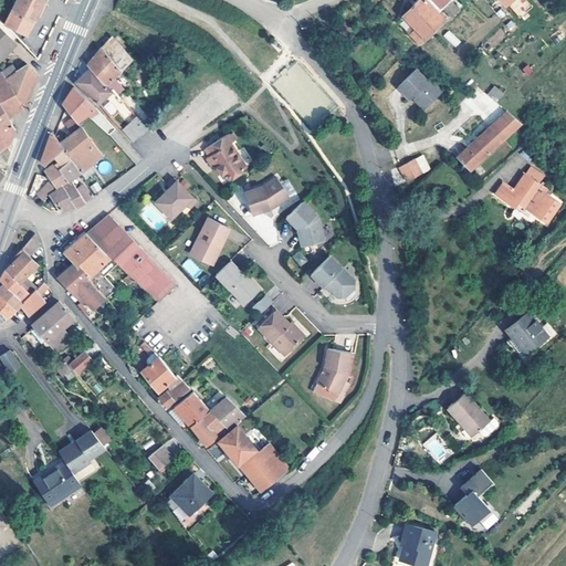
[(16,0),(4,22),(27,33),(34,18),(35,18),(37,16),(43,0),(16,0)]
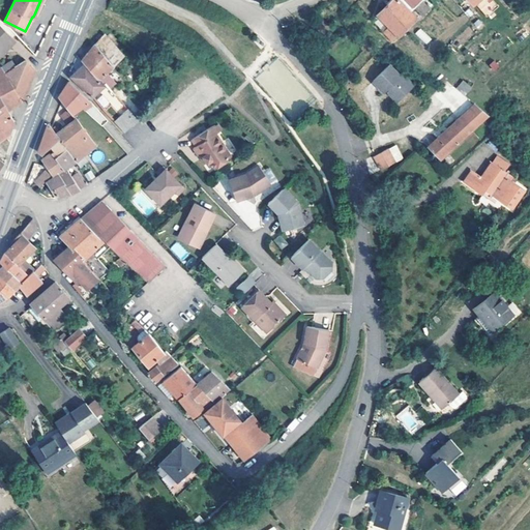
[(416,19),(396,0),(389,7),(386,5),(377,13),(389,26),(383,32),(392,40),(416,19)]
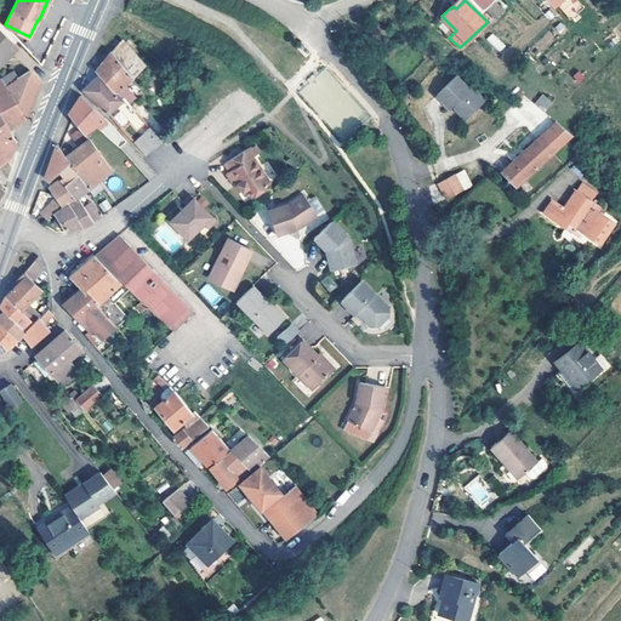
[(472,0),(483,10),(484,11),(495,0),(472,0)]
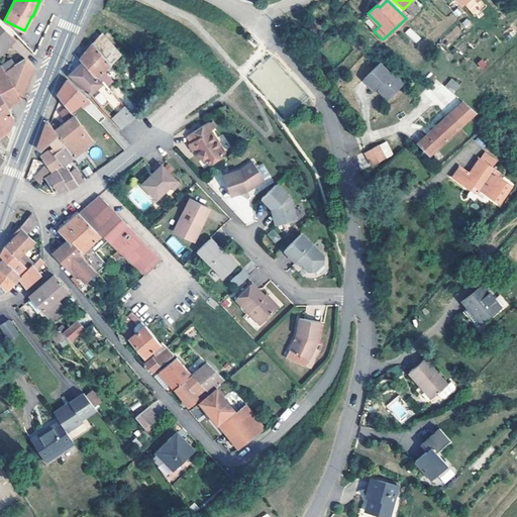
[(0,53),(4,48),(2,46),(4,44),(13,35),(0,22),(0,53)]
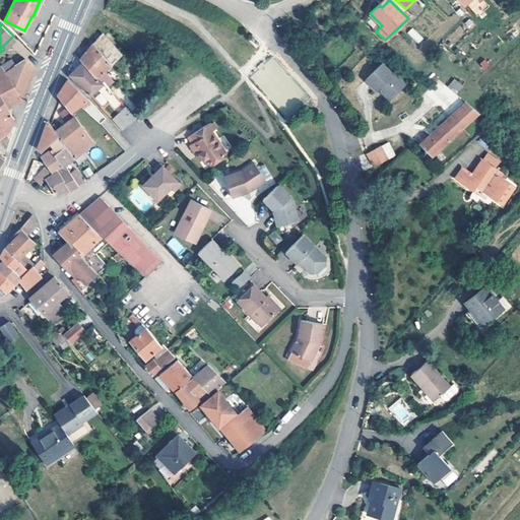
[(411,27),(406,33),(418,44),(424,38),(411,27)]
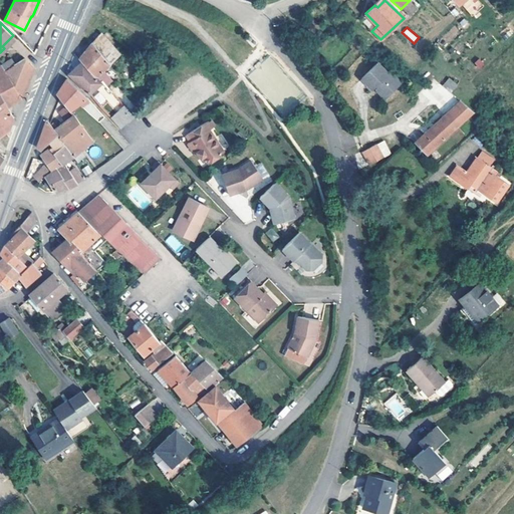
[(82,61),(101,80),(106,85),(111,80),(102,70),(116,55),(99,34),(90,42),(81,53),(78,57),(82,61)]
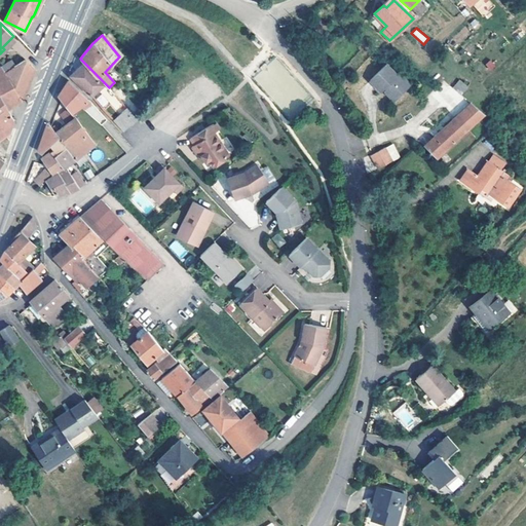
[(15,38),(13,36),(4,45),(2,47),(4,49),(15,38)]
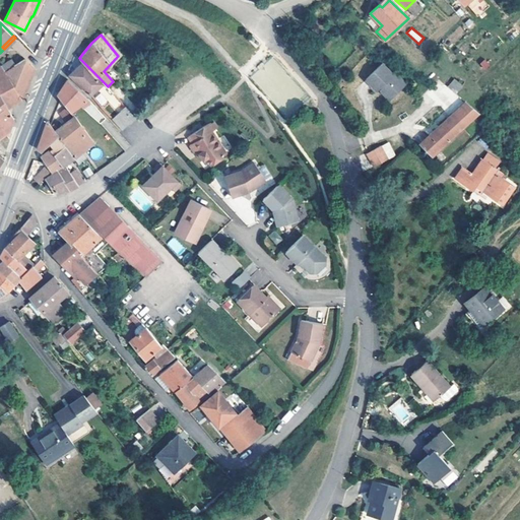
[(11,59),(1,66),(4,71),(15,64),(11,59)]
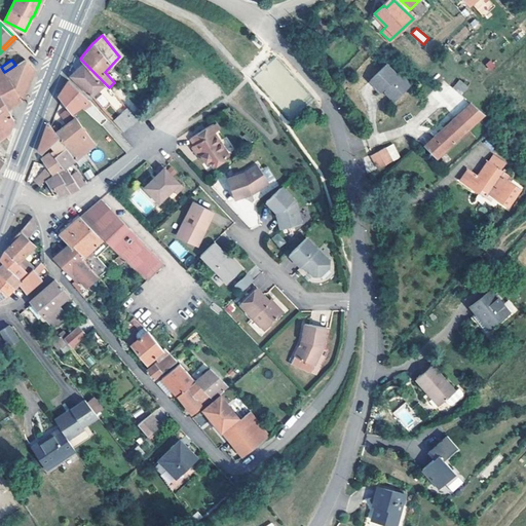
[(15,65),(4,72),(22,100),(35,68),(25,60),(15,65)]
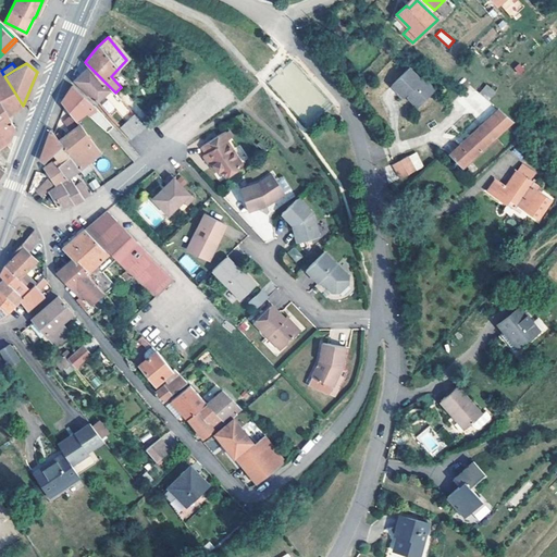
[(96,101),(110,87),(89,66),(74,79),(96,101)]
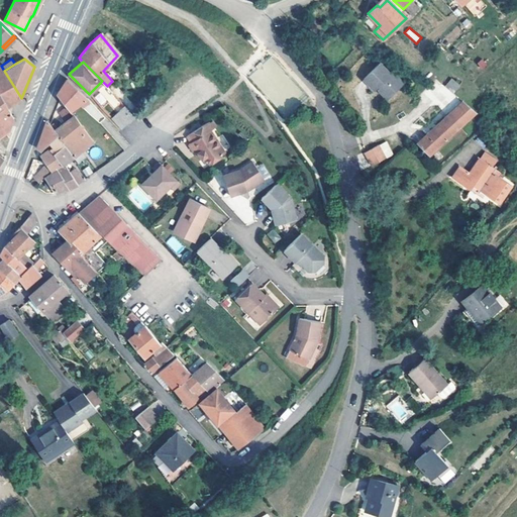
[(384,99),(393,91),(401,84),(390,72),(389,74),(378,62),(370,70),(360,77),(371,89),(373,87),(375,86),(378,90),(377,91),(384,99)]
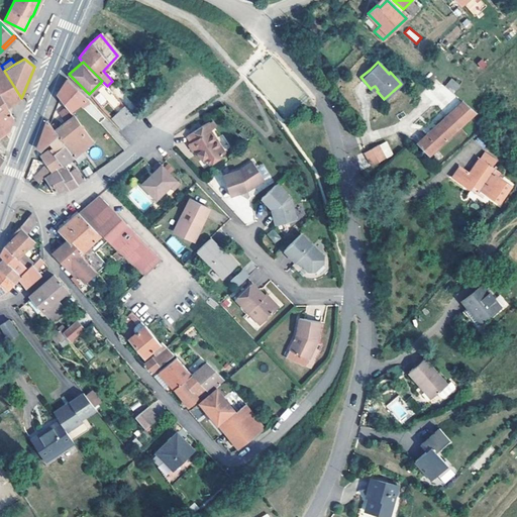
[(4,71),(1,66),(0,66),(0,94),(0,95),(7,106),(11,104),(21,98),(4,71)]
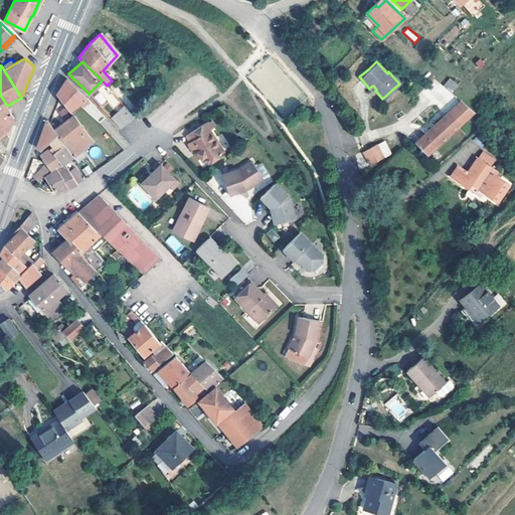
[(452,93),(459,84),(450,77),(444,86),(452,93)]
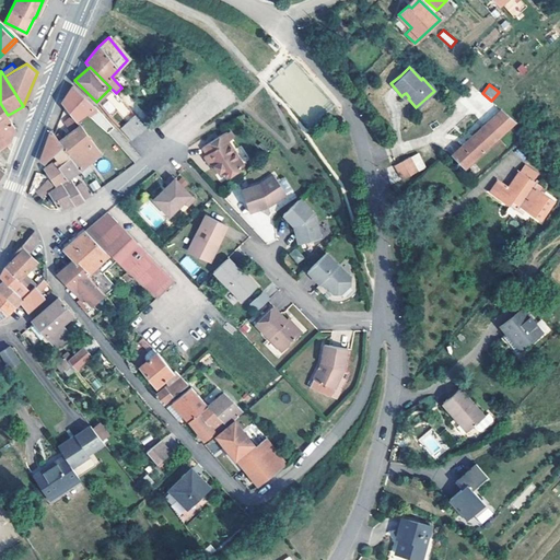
[(88,100),(72,85),(70,89),(61,101),(76,119),(85,113),(89,111),(98,120),(103,116),(88,100)]
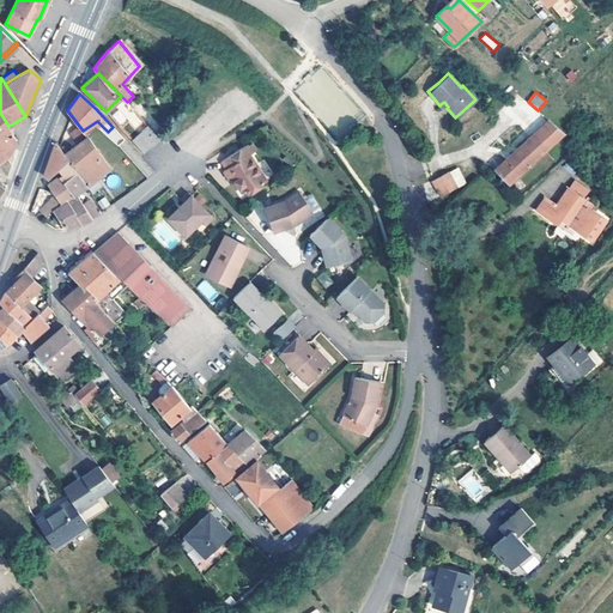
[(20,145),(8,126),(0,113),(0,111),(0,159),(8,155),(20,145)]
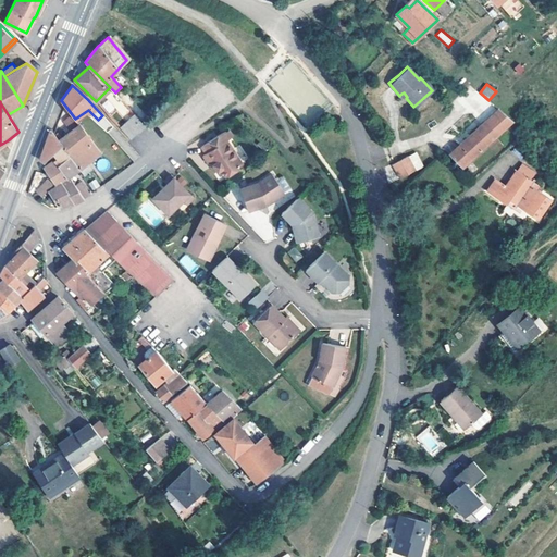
[(499,108),(492,115),(450,153),(462,166),(504,128),(512,121),(502,110),(499,108)]
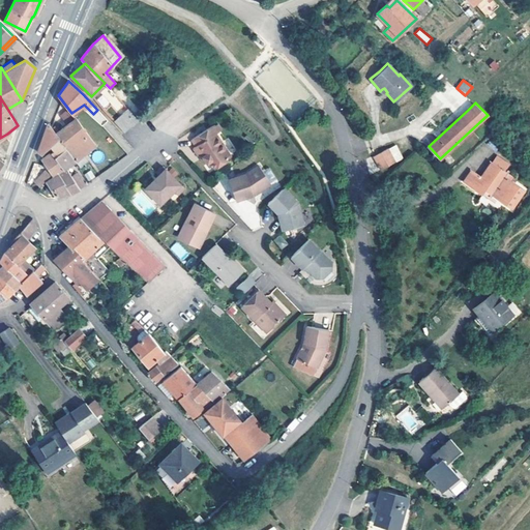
[(137,119),(127,109),(114,120),(124,131),(137,119)]
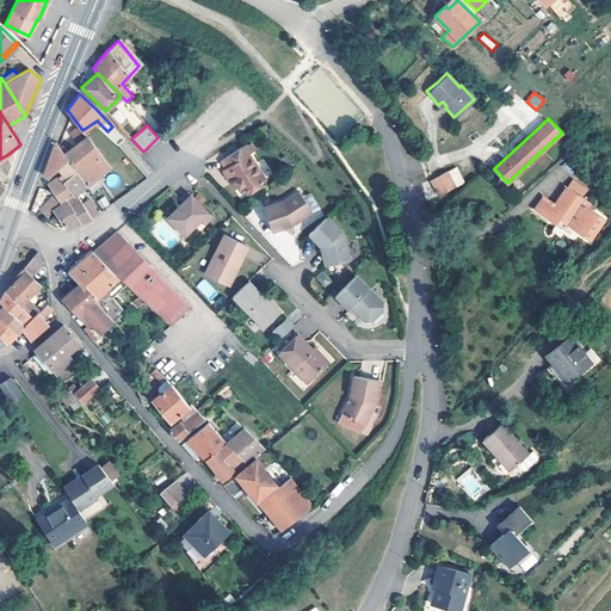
[(74,171),(84,186),(110,166),(86,136),(63,153),(66,156),(74,171)]
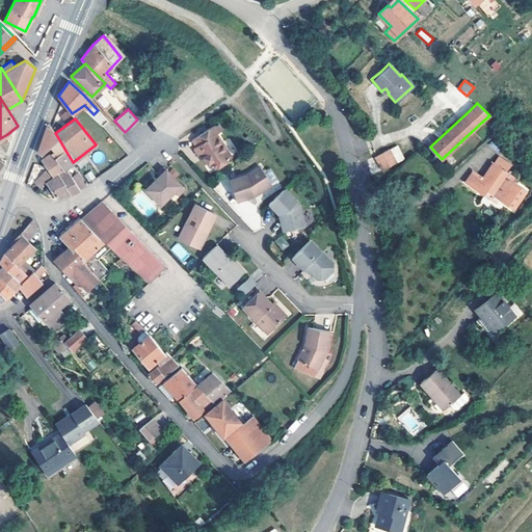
[(53,141),(57,136),(55,133),(48,123),(37,152),(40,153),(43,155),(48,147),(51,144),(53,141)]
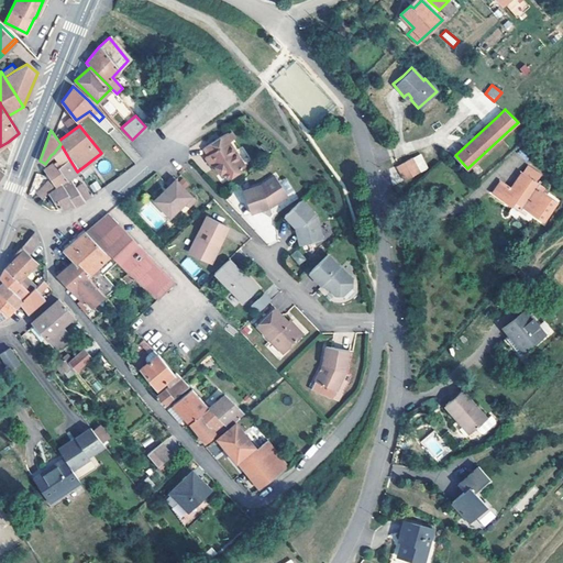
[(233,139),(229,133),(225,135),(224,133),(202,148),(207,155),(203,157),(209,165),(214,161),(218,165),(214,167),(219,174),(222,172),(228,179),(239,173),(238,172),(244,167),(228,142),(233,139)]
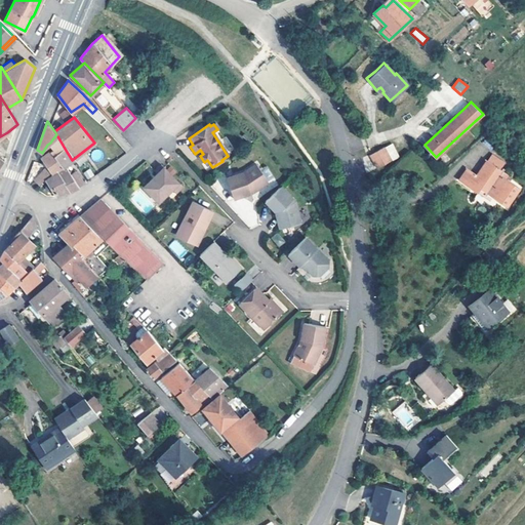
[(64,147),(56,134),(52,139),(50,143),(53,147),(50,149),(64,166),(70,174),(73,172),(67,163),(72,160),(64,147)]
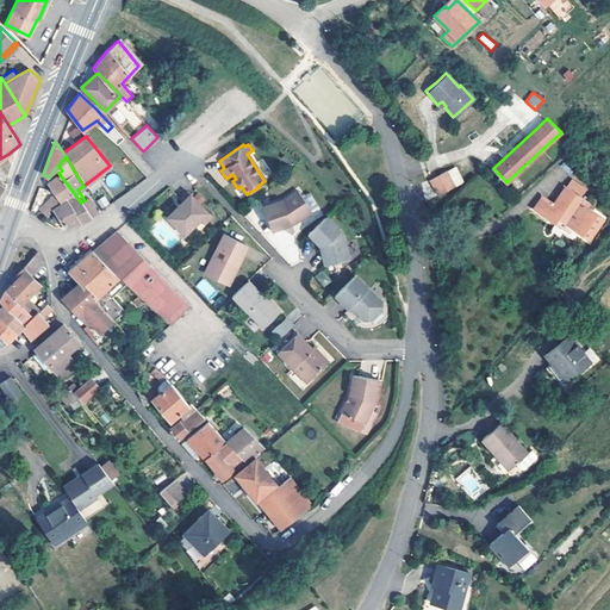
[(431,176),(431,178),(440,193),(455,185),(453,179),(448,168),(431,176)]
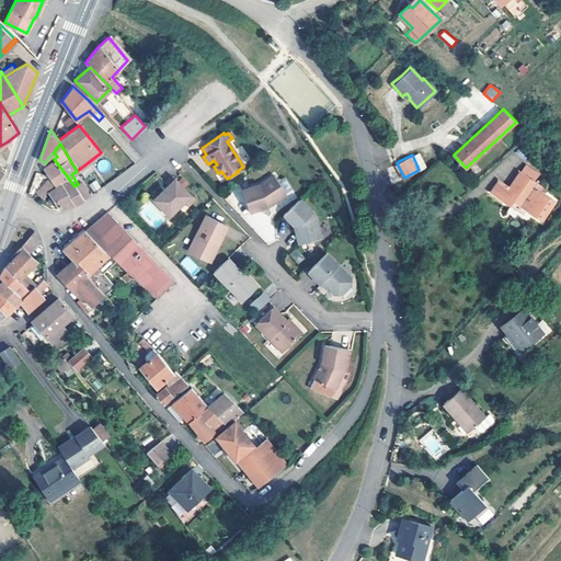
[(55,183),(53,185),(50,187),(52,190),(50,192),(60,208),(71,205),(76,203),(63,183),(68,178),(54,159),(44,168),(46,171),(55,183)]
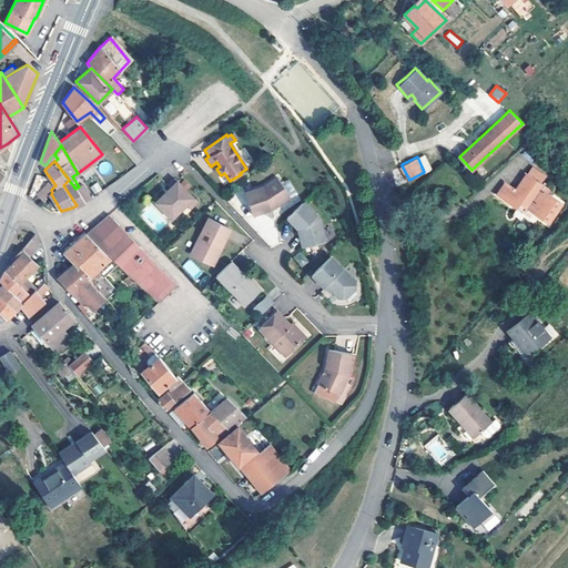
[(528,175),(525,173),(514,189),(505,182),(496,195),(515,209),(518,204),(547,223),(561,204),(547,194),(538,188),(541,183),(546,176),(533,168),(528,175)]
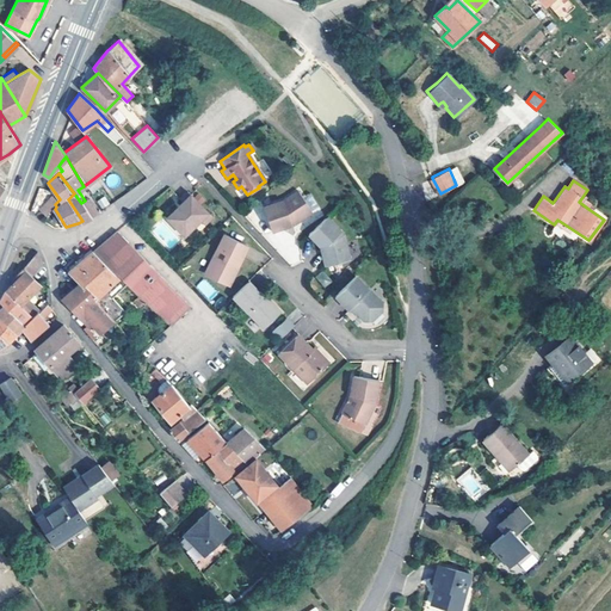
[(314,211),(298,190),(285,203),(265,205),(272,230),(296,226),(314,211)]
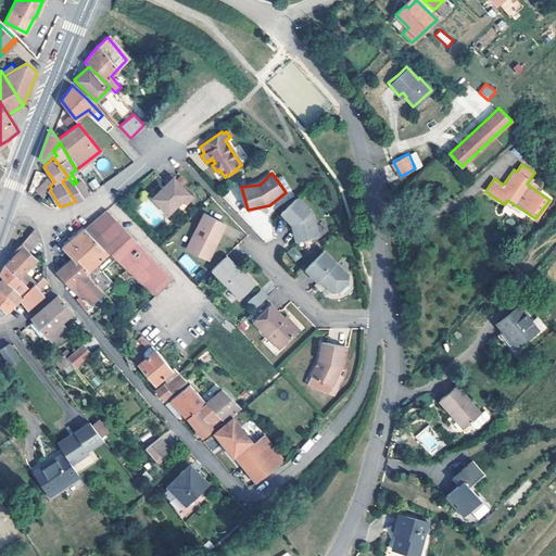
[(193,198),(172,174),(164,180),(166,184),(152,197),(167,214),(181,200),(186,204),(193,198)]
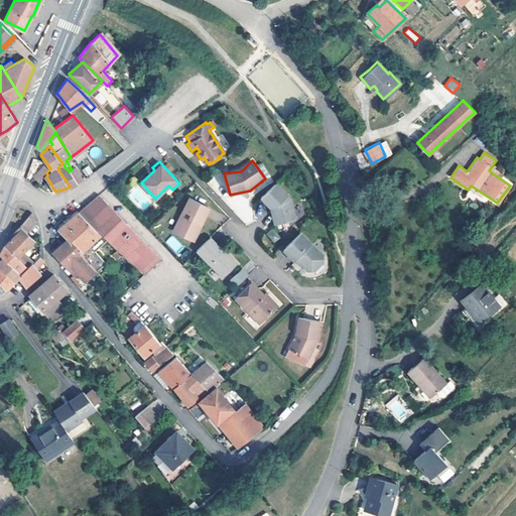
[(74,167),(72,169),(69,171),(62,163),(57,168),(70,186),(76,183),(83,178),(74,167)]
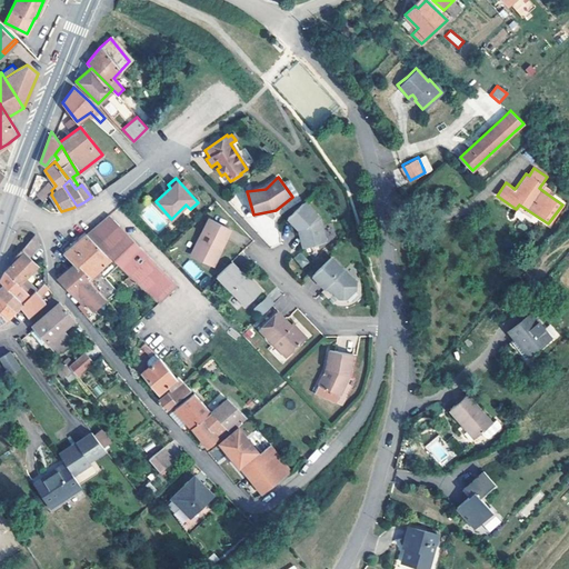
[(51,190),(53,188),(49,182),(36,196),(41,201),(51,190)]
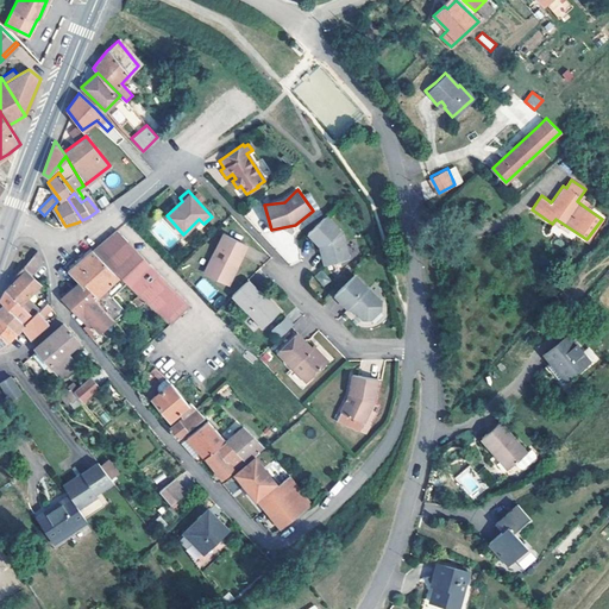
[(589,203),(581,196),(577,201),(586,208),(589,203)]
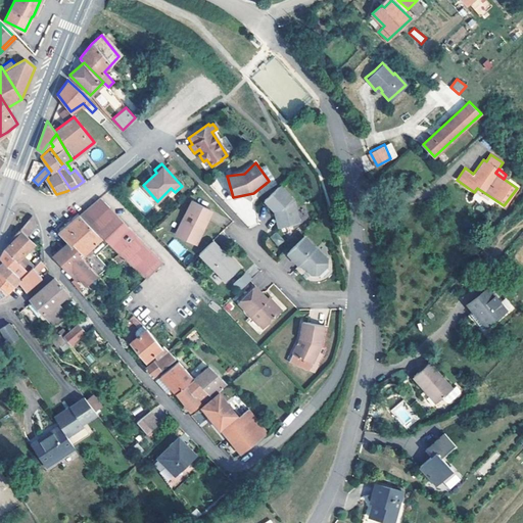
[(293,200),(280,185),(265,200),(273,210),(277,227),(298,223),(293,200)]
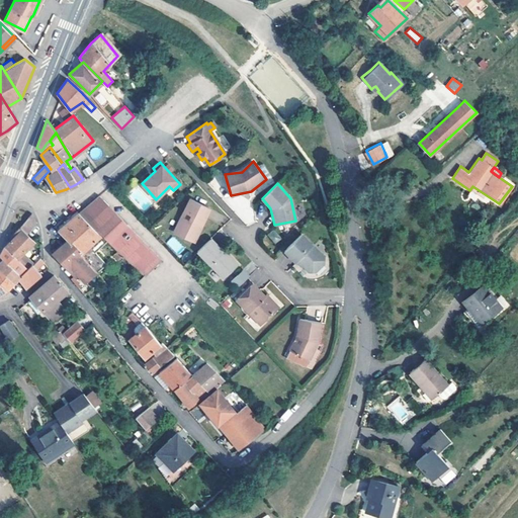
[(383,202),(372,194),(368,200),(378,209),(383,202)]
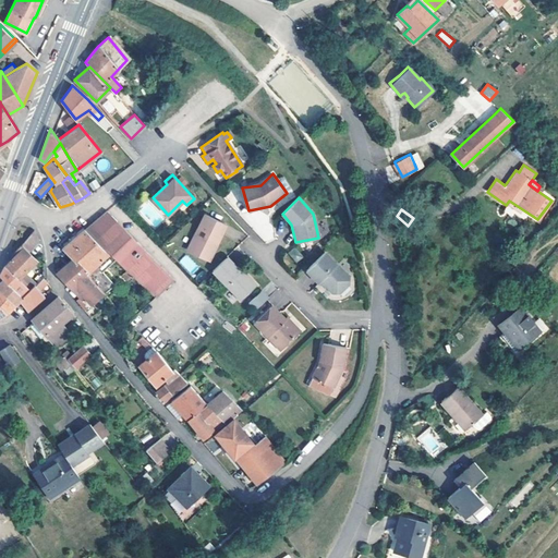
[(225,223),(203,214),(186,249),(209,259),(218,243),(216,242),(225,223)]
